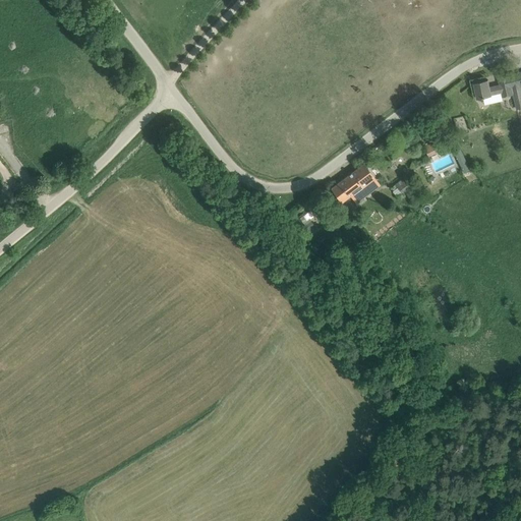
[(474,83),(477,99),(501,94),(502,99),(514,96),(517,110),(520,108),(520,72),(510,75),(499,77),(500,85),(490,88),(488,80),(474,83)]
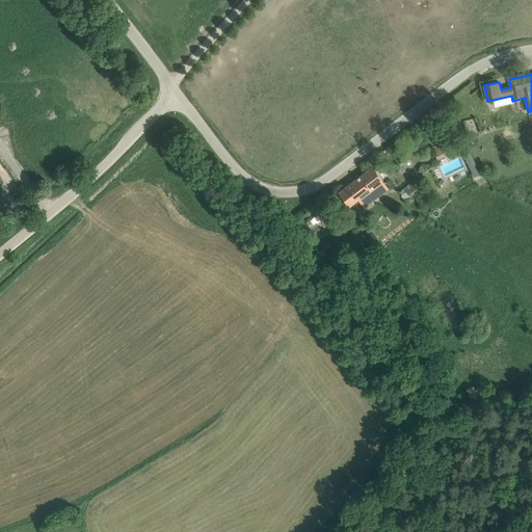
[(445,156),(445,148),(434,148),(433,156),(445,156)]
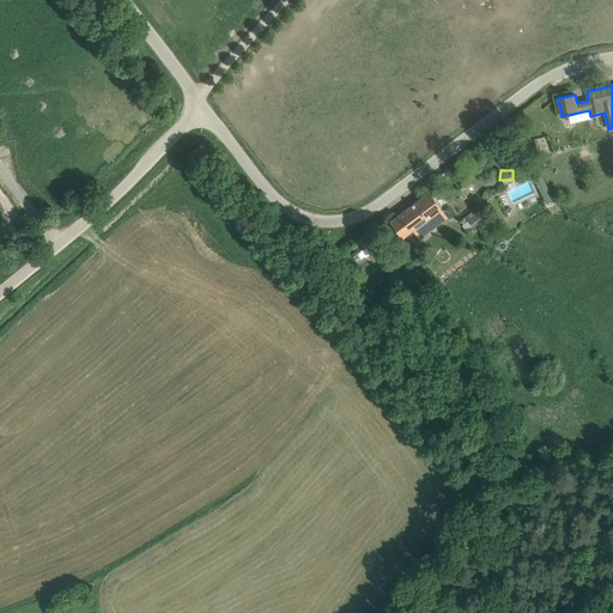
[(541,175),(533,178),(545,204),(553,200),(541,175)]
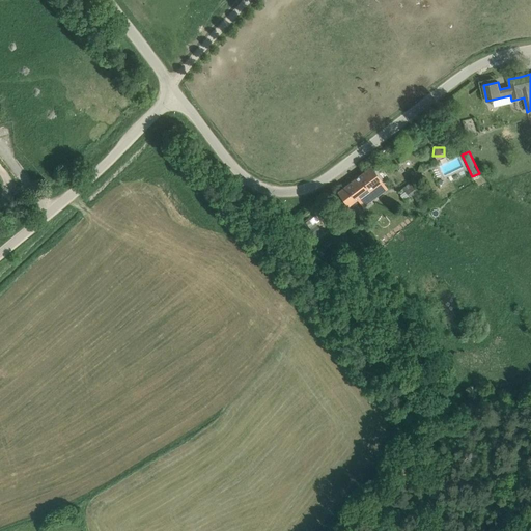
[(363,206),(387,189),(371,167),(338,192),(348,206),(358,199),(363,206)]
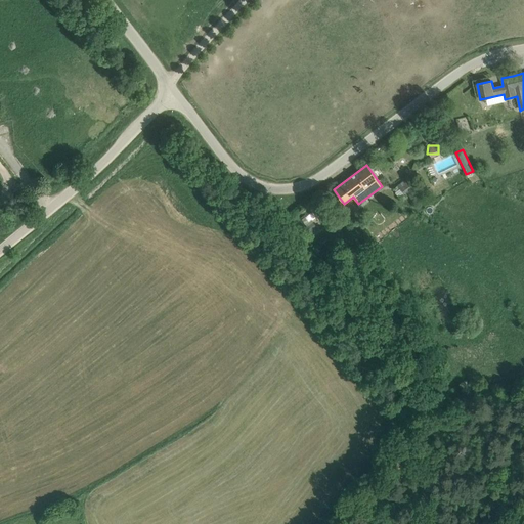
[(405,194),(418,184),(410,175),(398,185),(405,194)]
